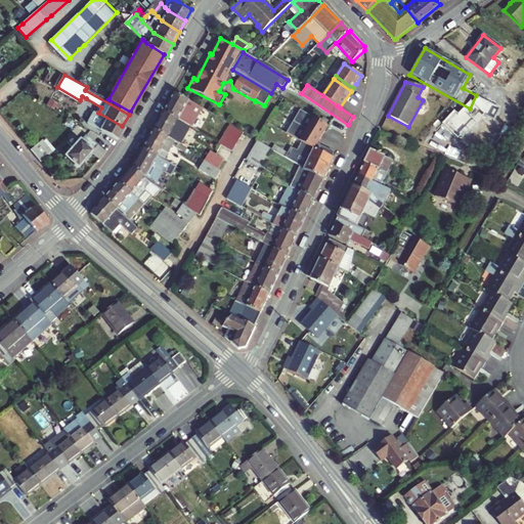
[(202,108),(174,93),(165,111),(190,127),(190,128),(202,108)]
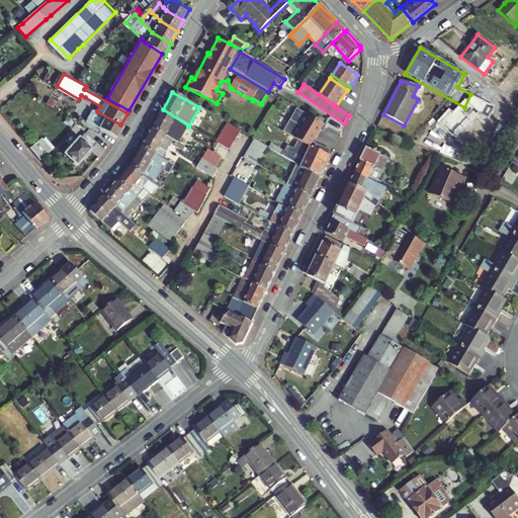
[(188,125),(163,109),(152,128),(171,141),(172,141),(175,143),(178,144),(188,125)]
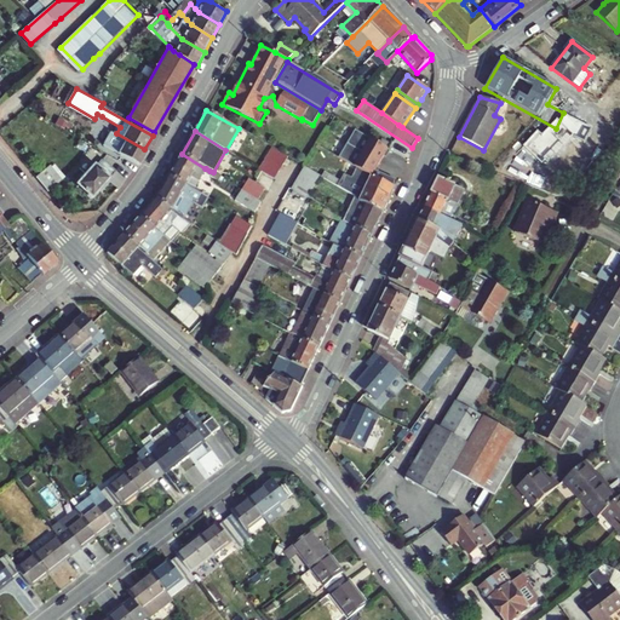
[(355,131),(346,144),(380,164),(384,158),(384,156),(382,155),(385,149),(355,131)]
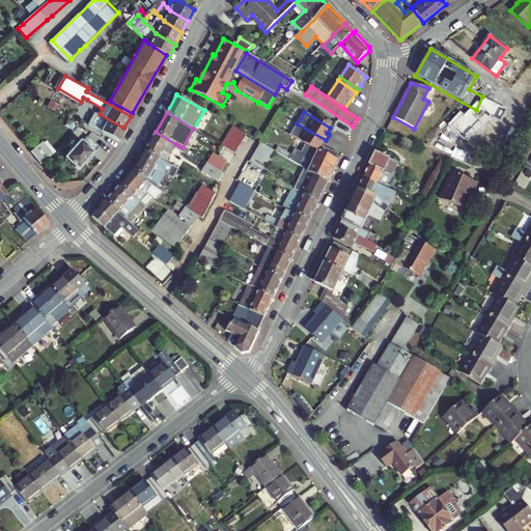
[(91,122),(119,140),(120,141),(128,130),(123,128),(100,114),(98,113),(91,122)]
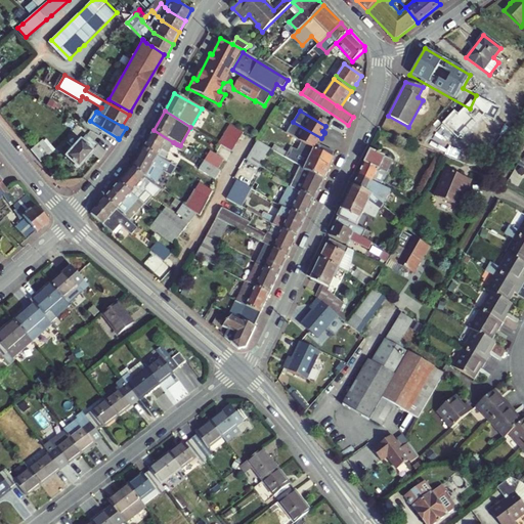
[(293,122),(287,133),(301,142),(312,148),(315,143),(318,142),(321,138),(293,122)]
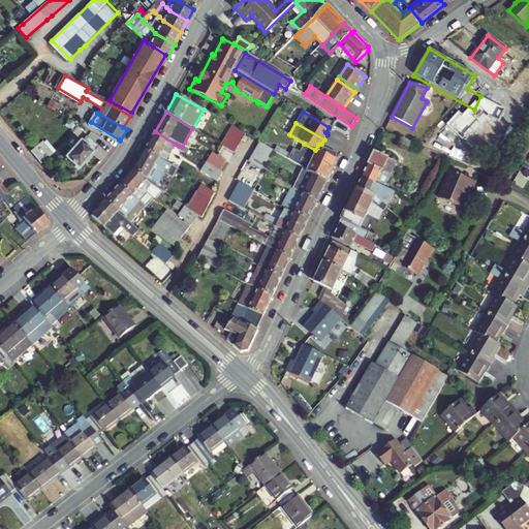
[(245,135),(231,127),(220,146),(234,154),(245,135)]
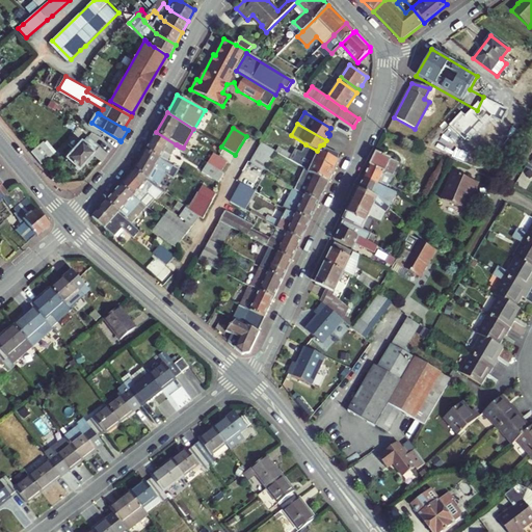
[(176,144),(156,132),(145,151),(160,159),(163,154),(169,157),(175,149),(177,144),(176,144)]
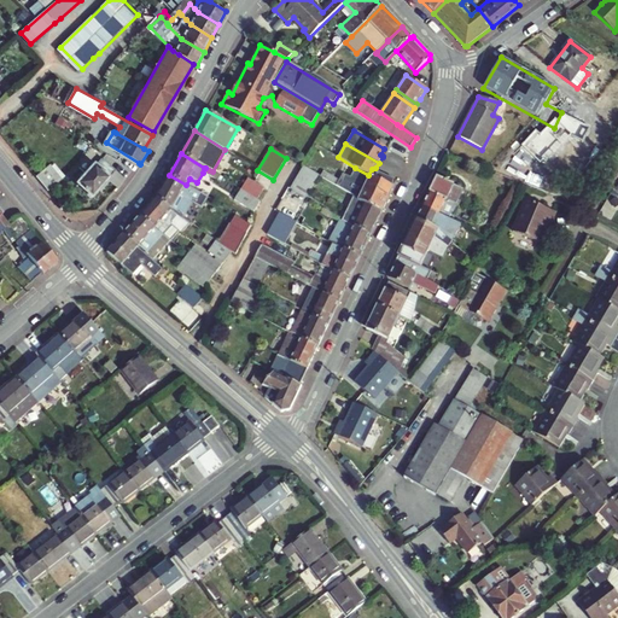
[(94,162),(92,165),(106,180),(116,170),(103,158),(97,164),(94,162)]
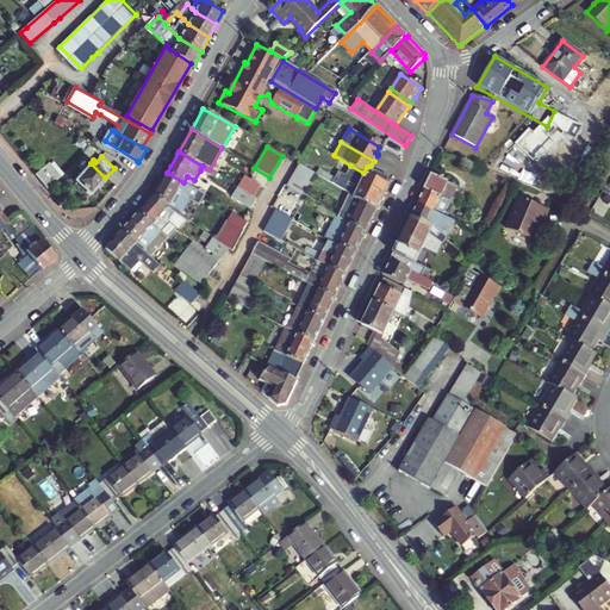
[(49,184),(62,173),(50,160),(37,170),(49,184)]
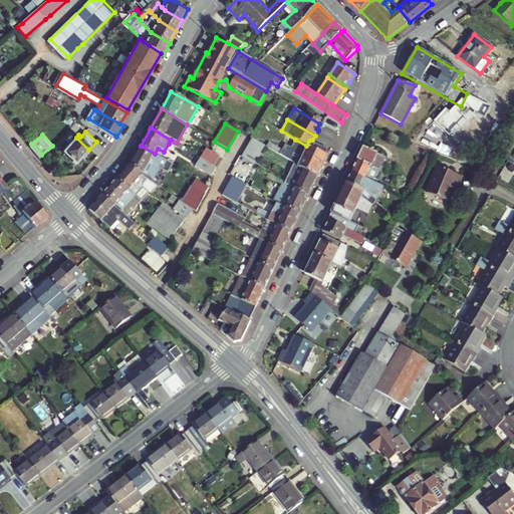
[(62,152),(75,164),(88,150),(76,138),(62,152)]
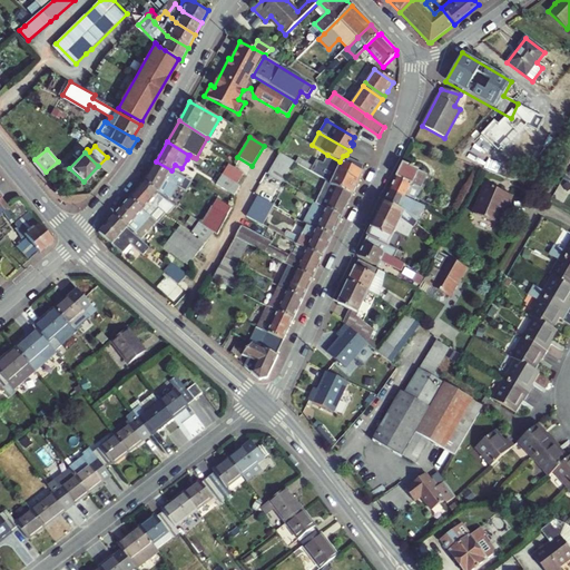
[(293,161),(279,154),(275,160),(290,168),(293,161)]
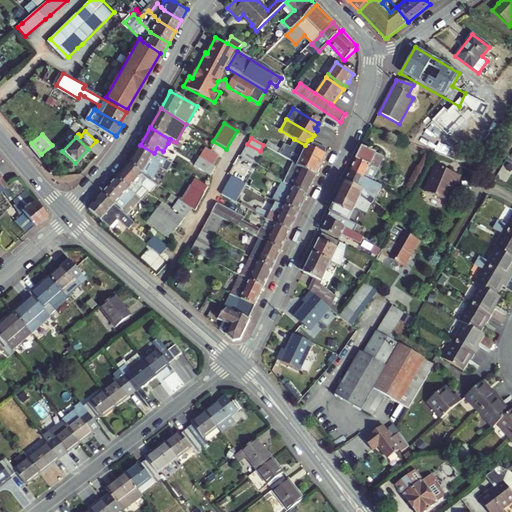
[(305,145),(294,139),(289,147),(283,144),(280,150),(267,142),(265,146),(292,162),(297,165),(296,167),(316,176),(322,163),(303,154),(307,147),(305,145)]
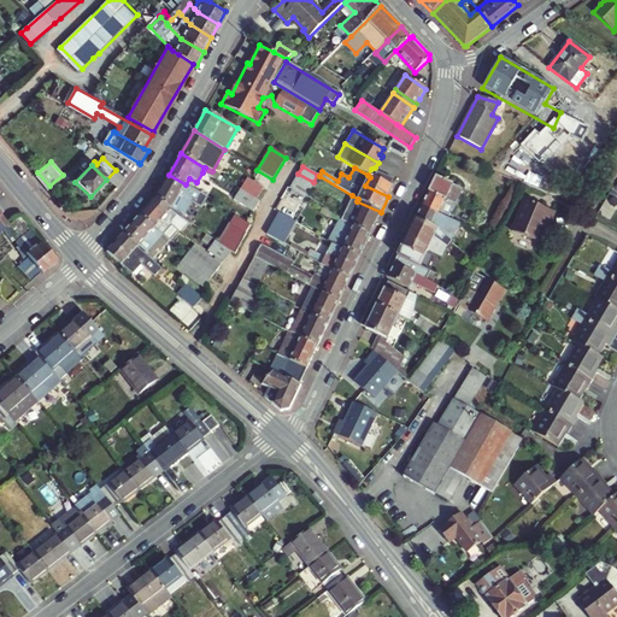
[(212,171),(209,170),(206,175),(217,181),(219,176),(212,171)]
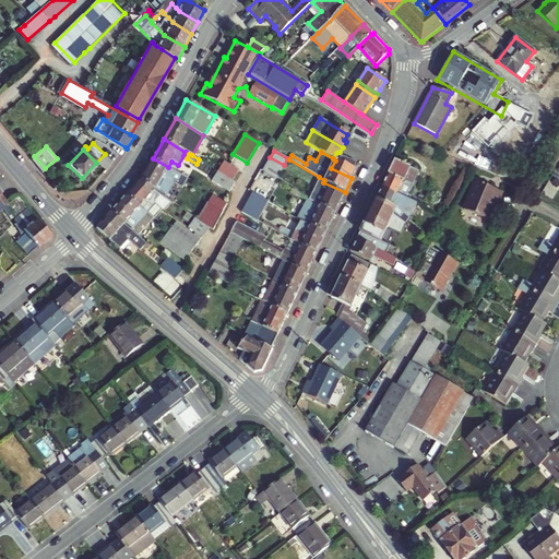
[(331,168),(352,178),(358,165),(340,156),(337,155),(335,161),(331,168)]
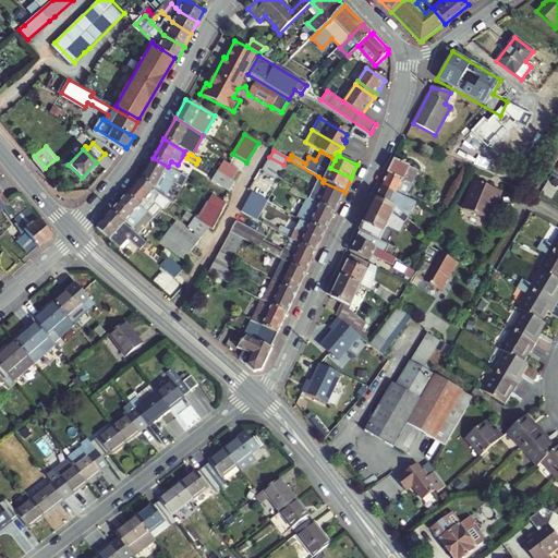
[(283,165),(269,157),(266,164),(279,172),(281,169),(283,165)]
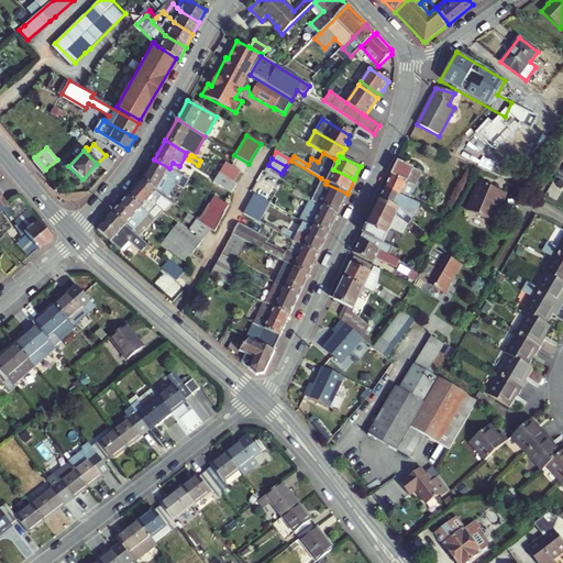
[(156,191),(166,199),(175,183),(186,188),(189,181),(176,173),(169,168),(154,159),(143,179),(156,191)]
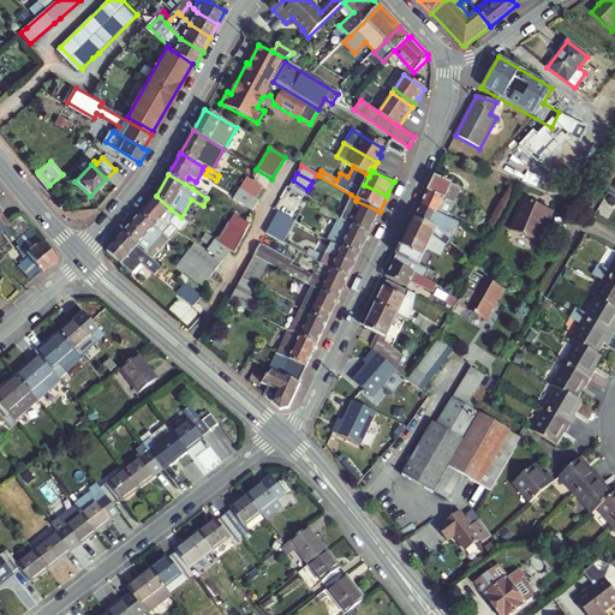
[(434,177),(419,207),(446,219),(449,213),(451,214),(454,208),(452,207),(460,190),(434,177)]
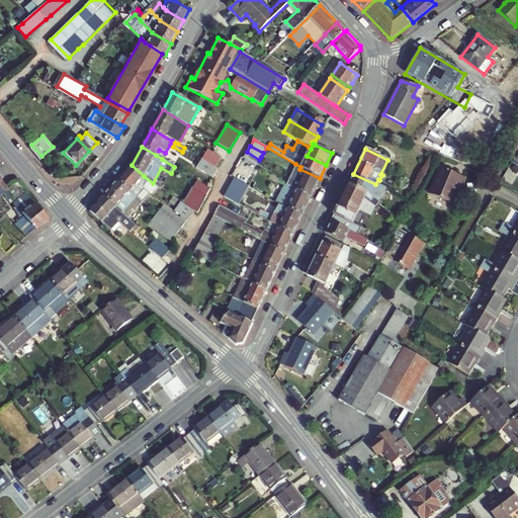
[(165,153),(159,150),(156,155),(162,159),(165,153)]
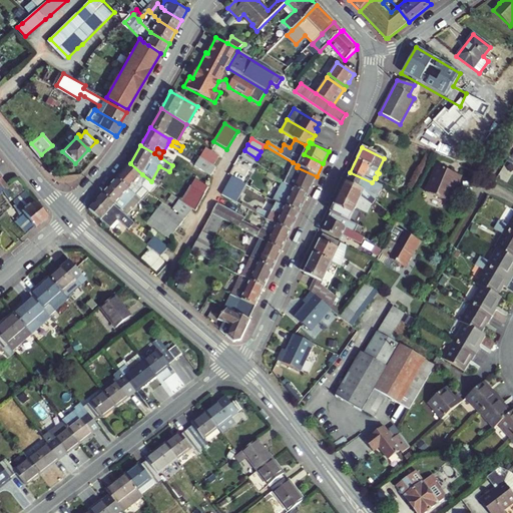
[(218,157),(205,149),(199,158),(212,166),(218,157)]
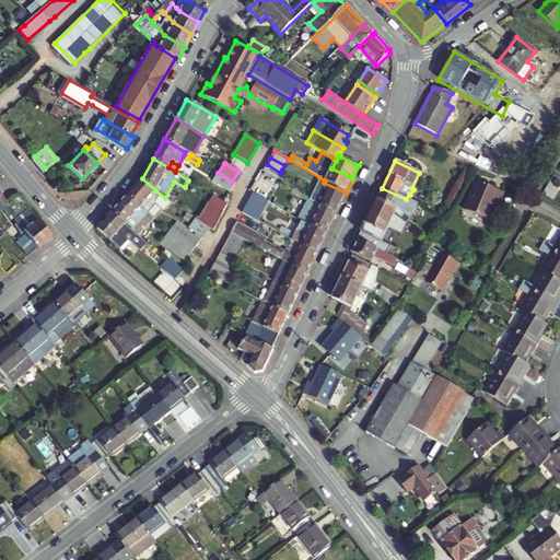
[(280,173),(267,164),(263,172),(276,179),(280,173)]
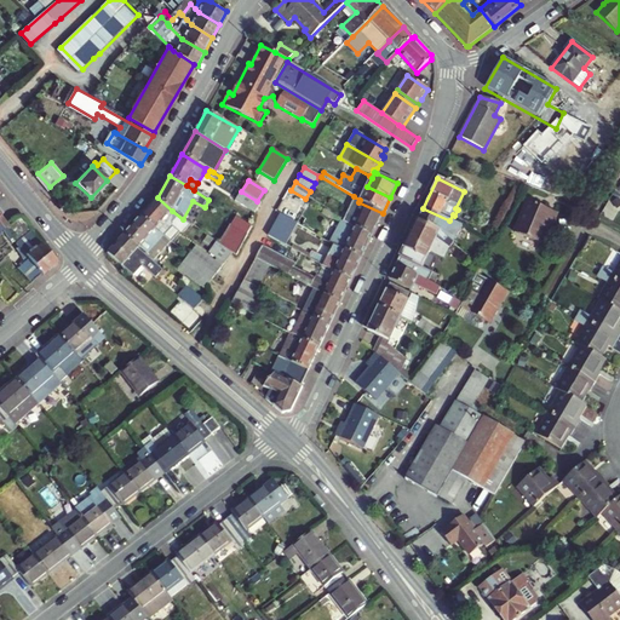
[(257,201),(241,191),(241,190),(234,201),(253,213),(260,202),(257,201)]
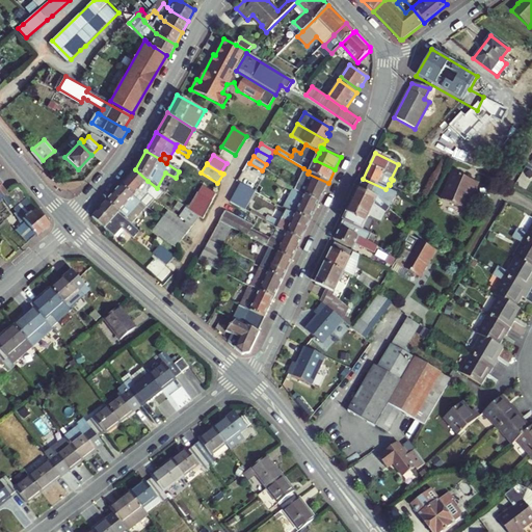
[(328,183),(308,174),(309,171),(303,168),(299,179),(324,191),(328,183)]
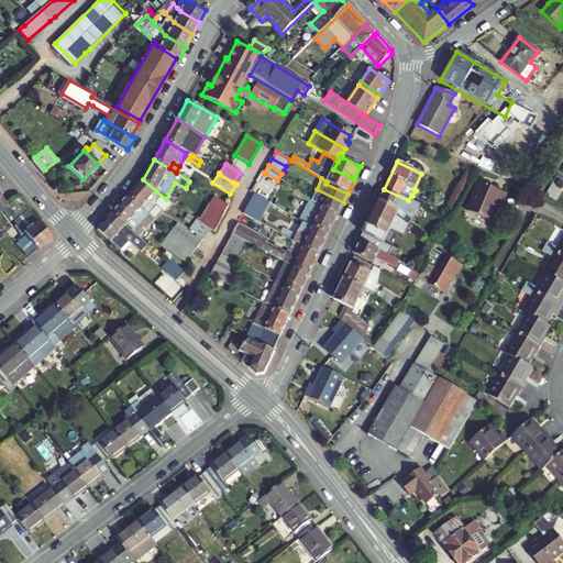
[(141,208),(147,213),(156,205),(165,212),(173,205),(156,192),(156,191),(143,179),(128,196),(141,208)]
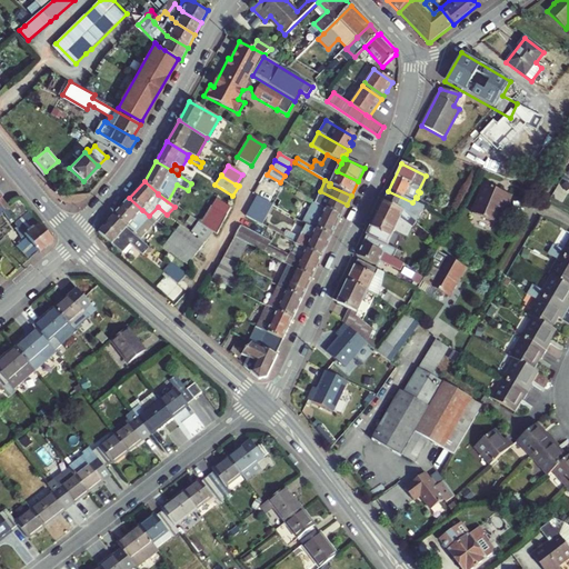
[(511,197),(483,185),(471,213),(496,223),(500,212),(503,213),(511,197)]
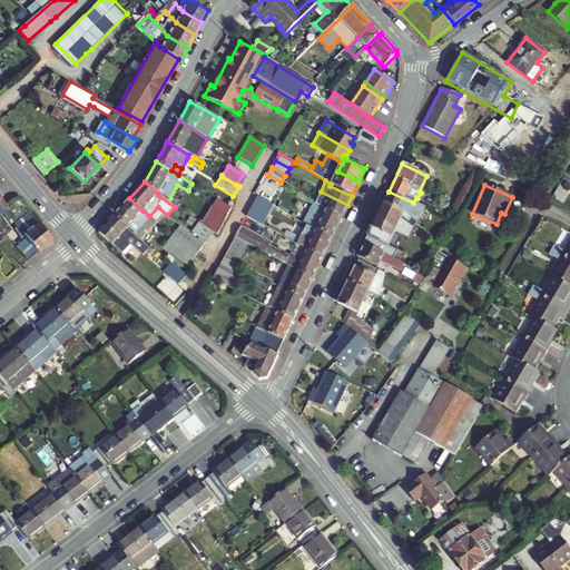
[(347,205),(321,192),(315,204),(326,208),(342,216),(347,205)]
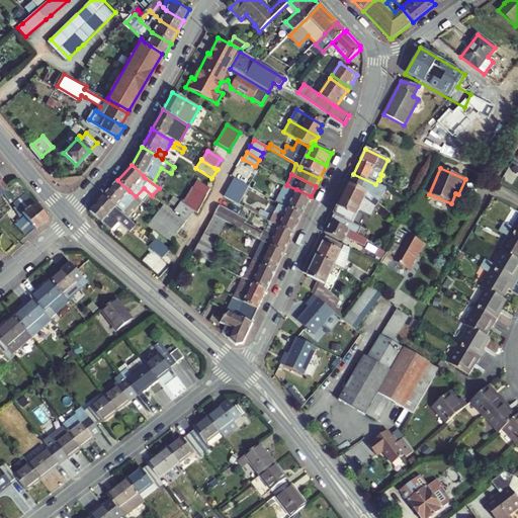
[(377,204),(385,189),(375,184),(353,174),(348,185),(365,192),(377,204)]
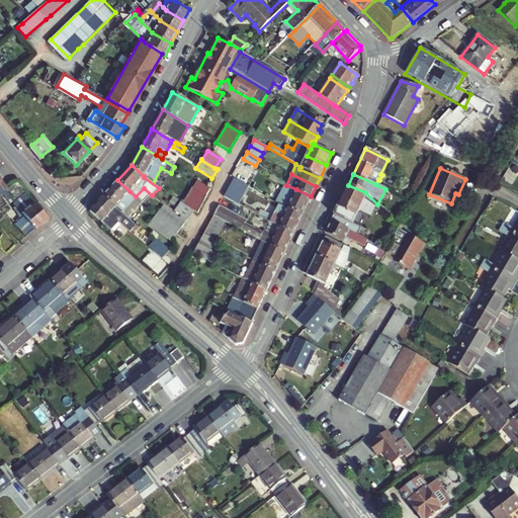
[(248,187),(234,179),(224,197),(238,205),(248,187)]
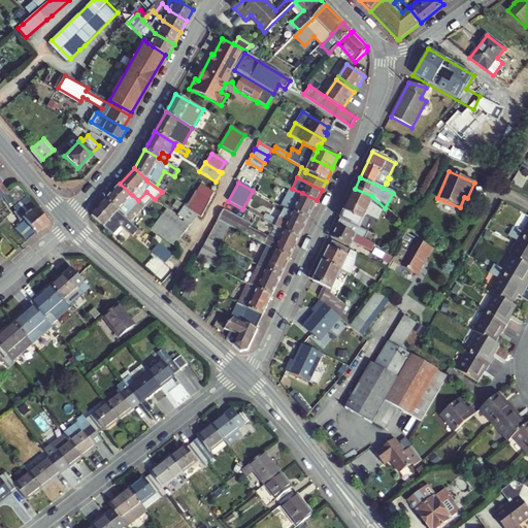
[(132,195),(120,184),(106,200),(118,210),(129,223),(144,205),(138,200),(132,195)]
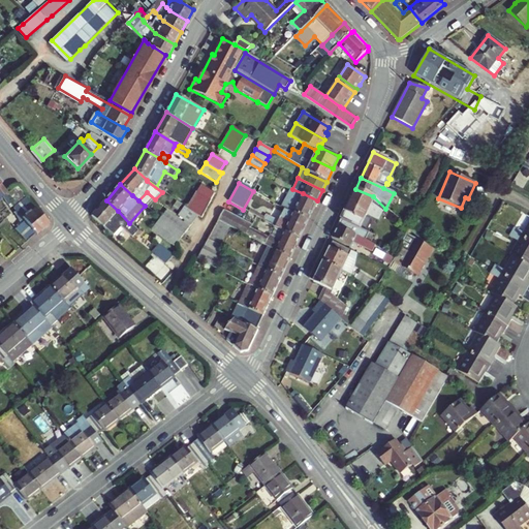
[(200,184),(195,193),(210,201),(215,193),(200,184)]
